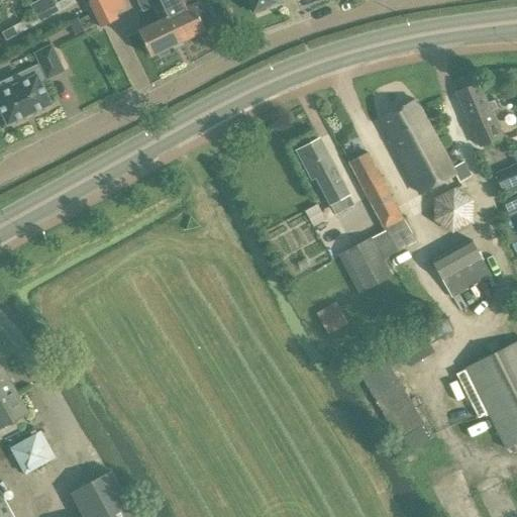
[(40,0),(30,6),(35,15),(34,16),(38,23),(61,11),(56,4),(45,9),(40,0)]
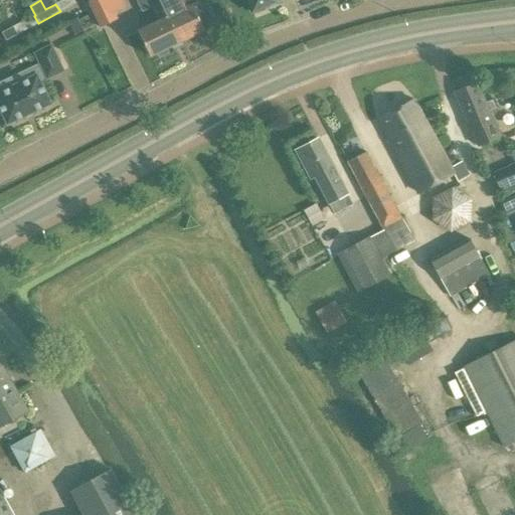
[(71,0),(61,0),(55,4),(60,11),(74,3),(71,0)]
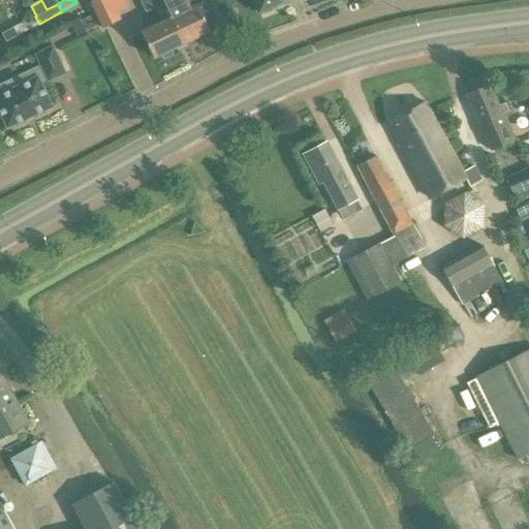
[(112,0),(93,0),(90,2),(102,29),(121,20),(112,0)]
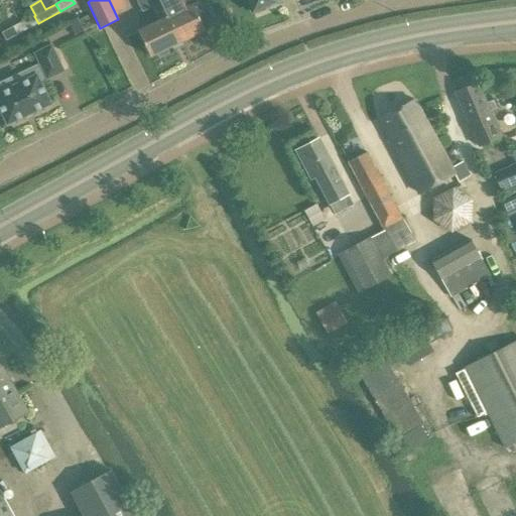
[(166,18),(156,0),(136,0),(143,12),(152,8),(157,17),(158,17),(160,21),(138,32),(150,56),(156,53),(160,57),(168,53),(168,48),(180,41),(168,17),(166,18)]
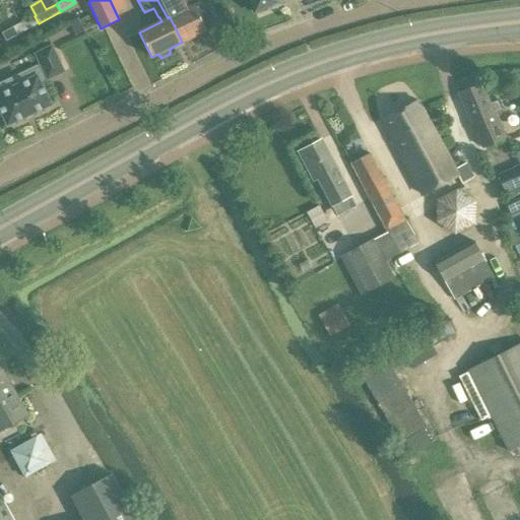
[(187,9),(182,0),(157,0),(168,18),(170,17),(182,42),(188,40),(192,44),(201,39),(200,34),(206,30),(194,5),(187,9)]
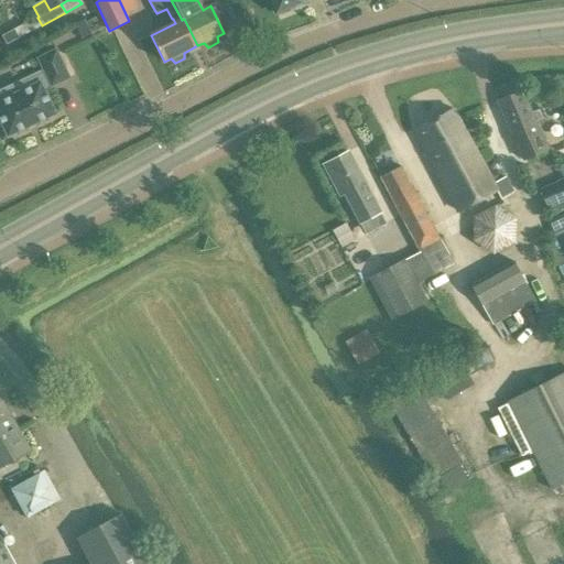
[(270,0),(275,13),(280,11),(282,12),(289,10),(290,8),(303,3),(302,0),(270,0)]
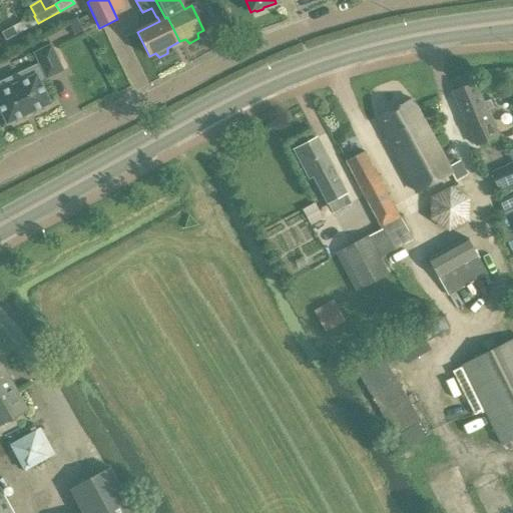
[(34,16),(13,27),(18,35),(38,23),(34,16)]
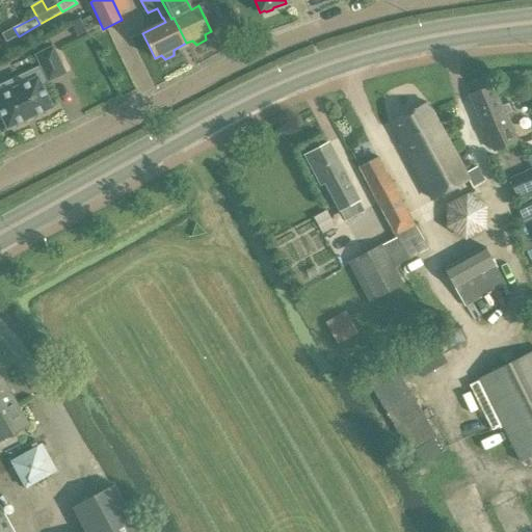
[(14,28),(1,35),(5,44),(19,36),(14,28)]
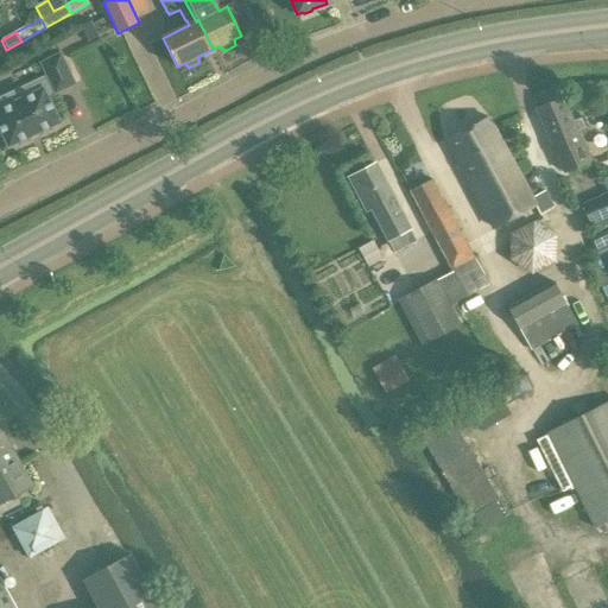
[(0,109),(0,131),(8,147),(59,122),(45,95),(54,92),(55,94),(74,84),(59,55),(40,64),(46,77),(37,81),(39,84),(21,94),(24,99),(0,109)]
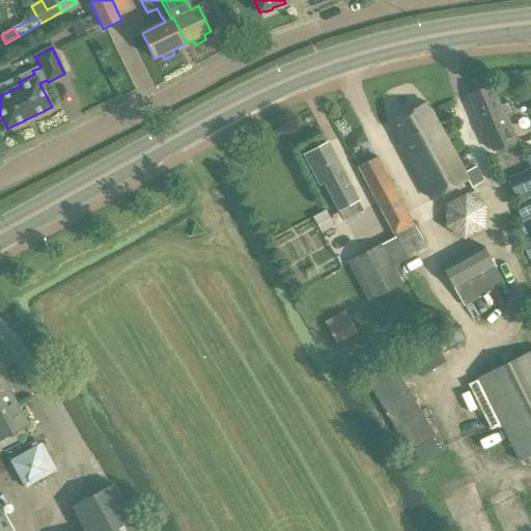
[(514,140),(505,117),(511,114),(513,110),(509,102),(505,100),(499,103),(491,85),(468,95),(492,149),(514,140)]
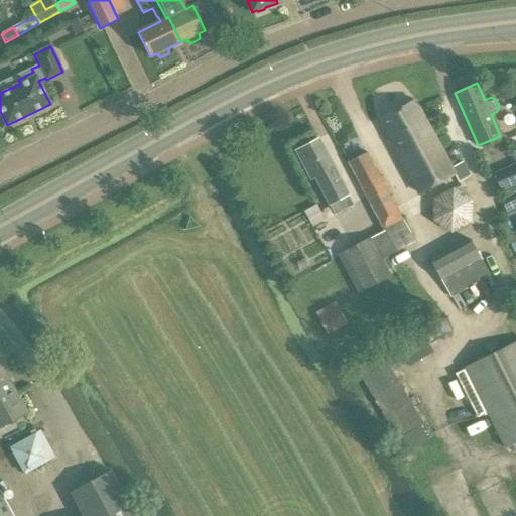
[(458,182),(469,176),(462,162),(450,168),(413,100),(378,119),(418,194),(454,174),(458,182)]
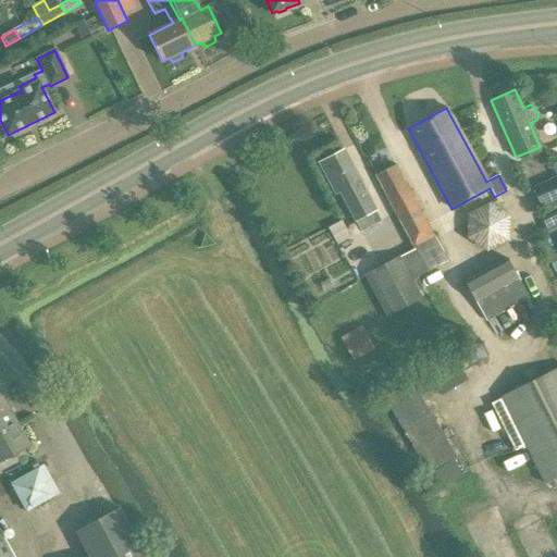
[(361,231),(381,221),(374,209),(375,209),(344,150),(319,163),(335,194),(339,192),(355,220),(361,231)]
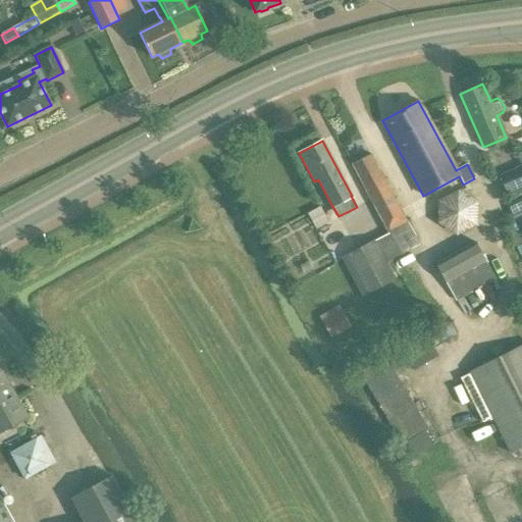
[(358,176),(388,233),(386,235),(398,256),(419,245),(370,154),(351,164),(358,176)]
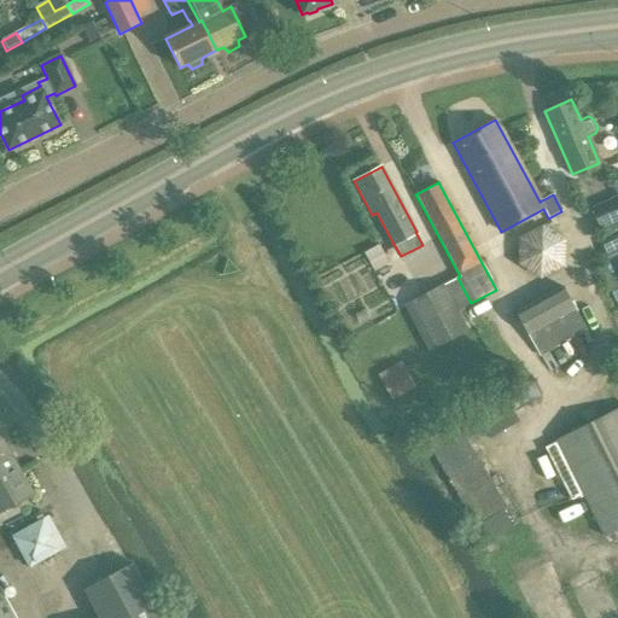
[(600,229),(617,221),(617,196),(590,209),(600,229)]
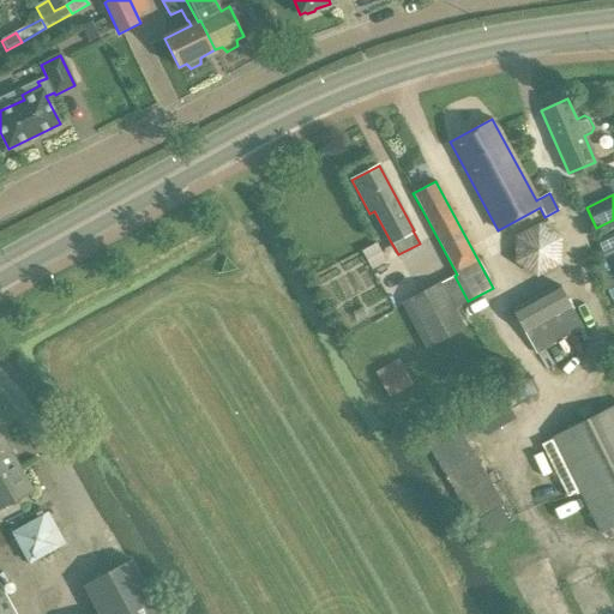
[(539,223),(515,236),(513,264),(536,278),(561,265),(561,238),(539,223)]
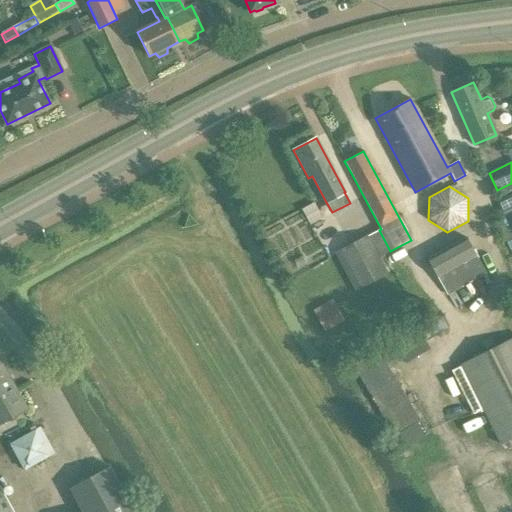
[(502,213),(511,207),(511,195),(497,203),(502,213)]
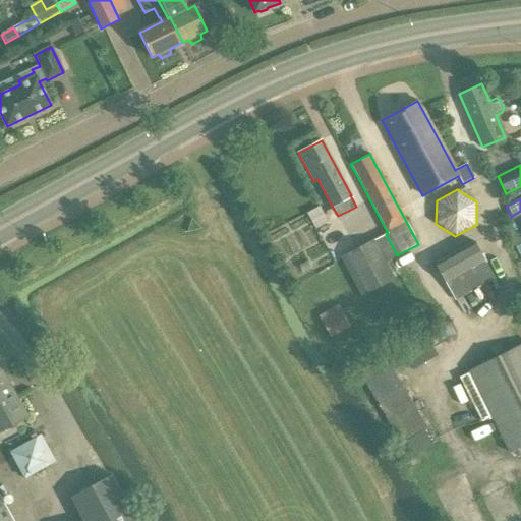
[(397,255),(386,234),(373,241),(346,255),(367,294),(394,279),(385,263),(397,255)]
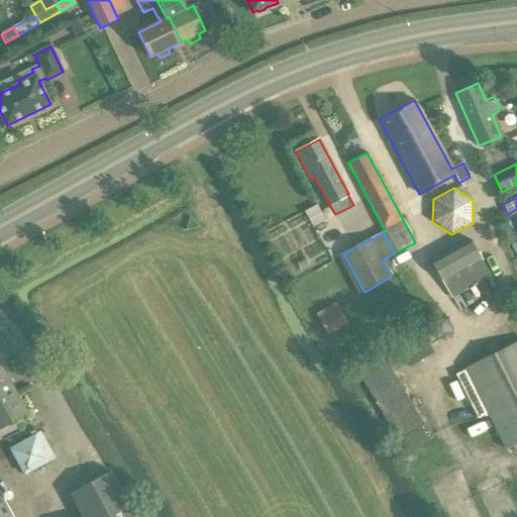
[(450,298),(491,276),(471,239),(431,262),(450,298)]
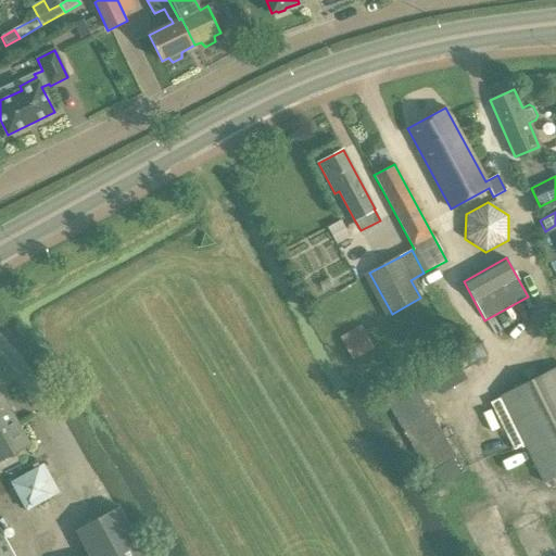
[(543,483),(555,477),(555,367),(500,395),(543,483)]
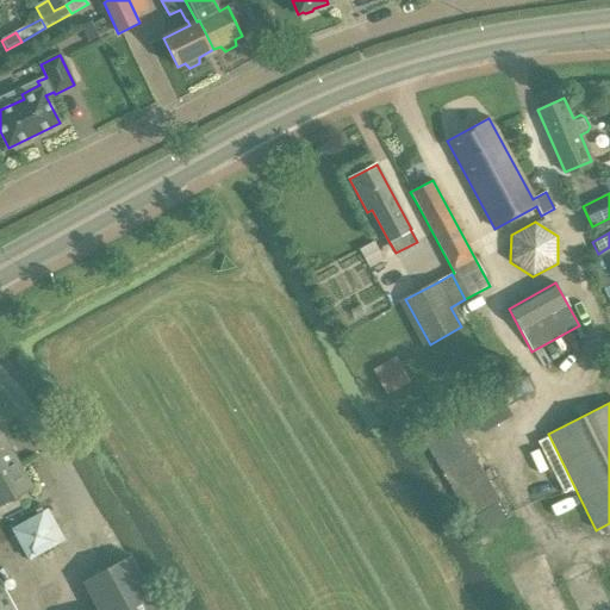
[(468,517),(498,499),(452,418),(421,436),(468,517)]
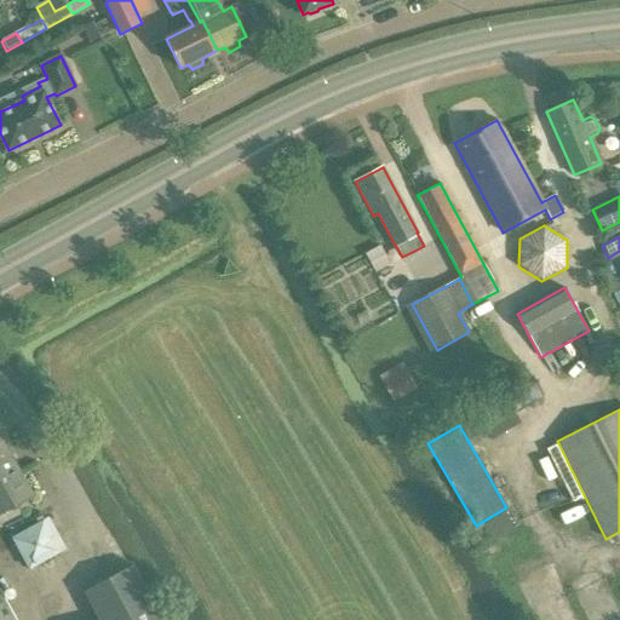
[(0,514),(34,495),(0,435),(0,514)]
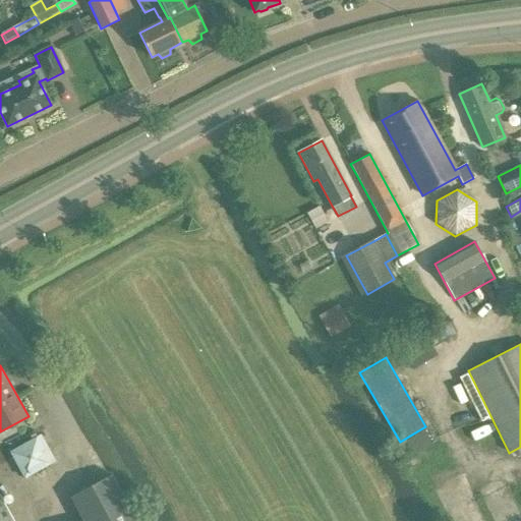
[(24,477),(49,464),(36,439),(10,453),(24,477)]
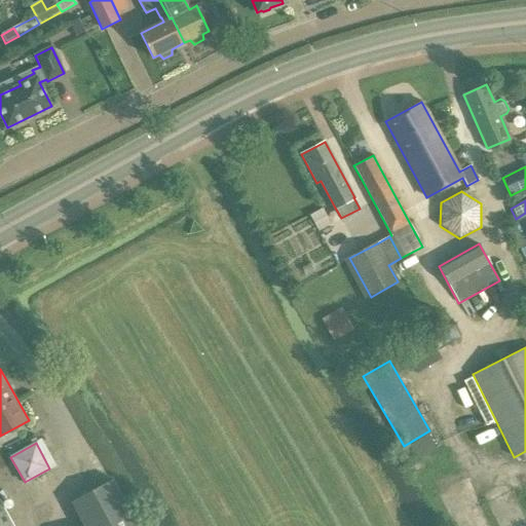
[(136,525),(112,481),(71,503),(82,525),(136,525)]
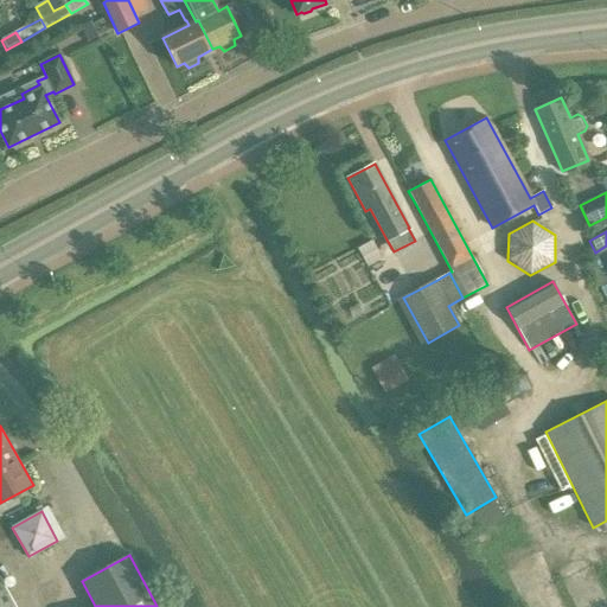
[(0,606),(14,606),(7,593),(0,581),(0,606)]
